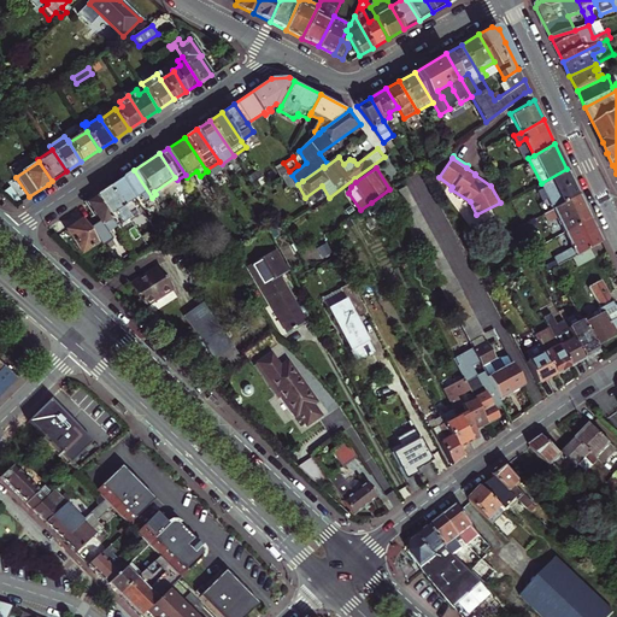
[(540,183),(553,207),(556,206),(579,193),(566,169),(541,183),(540,183)]
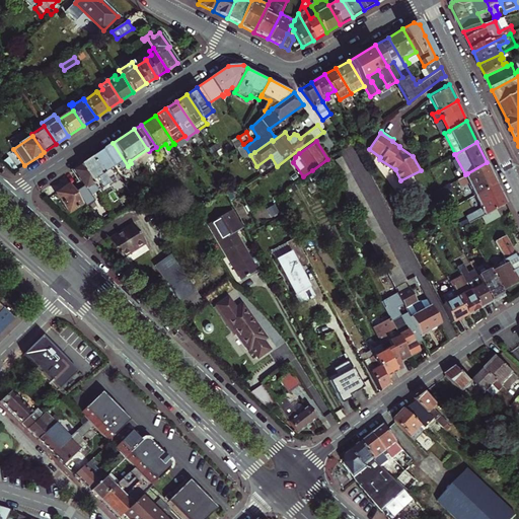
[(102,150),(115,167),(119,164),(125,174),(131,170),(128,166),(113,143),(102,150)]
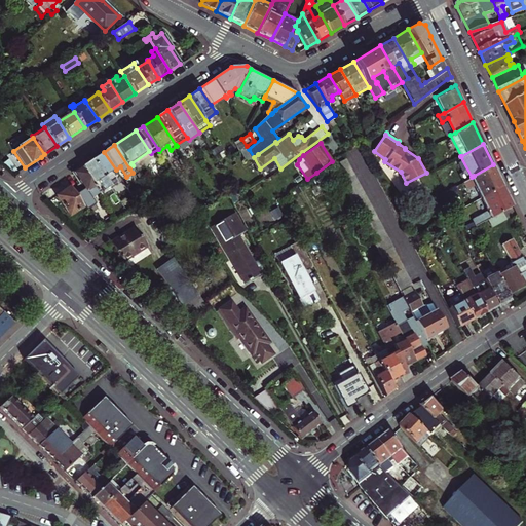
[(111,173),(116,170),(104,152),(92,159),(111,187),(118,183),(111,173)]
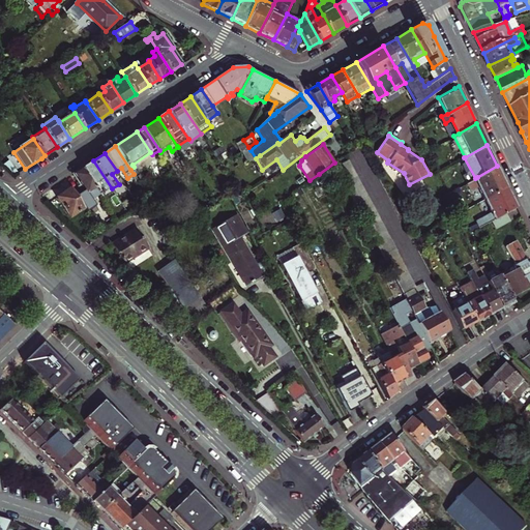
[(467,182),(475,178),(464,157),(455,162),(467,182)]
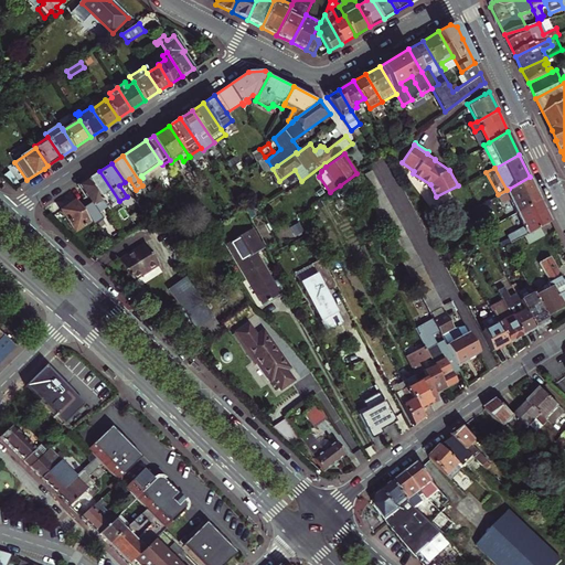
[(426,304),(429,310),(443,304),(407,235),(372,170),(359,177),(398,252),(407,268),(426,304)]
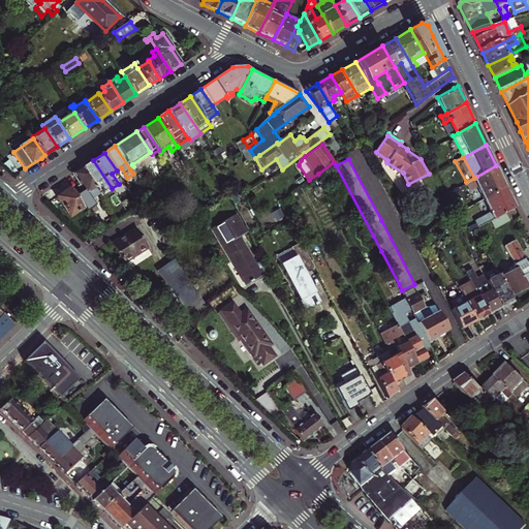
[(106,192),(112,188),(93,160),(83,167),(94,185),(99,182),(106,192)]
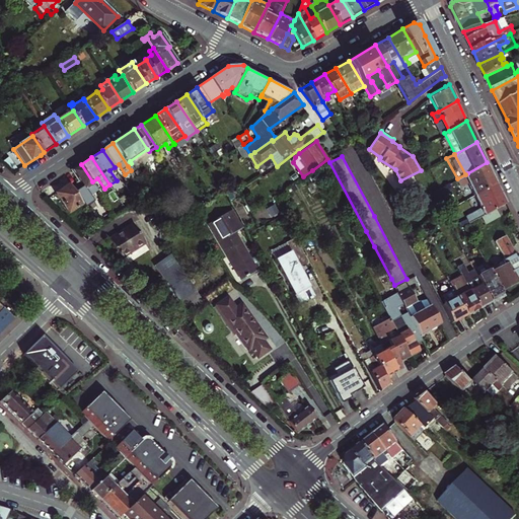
[(467,173),(465,174),(457,178),(461,186),(468,181),(474,194),(496,181),(487,162),(467,173)]
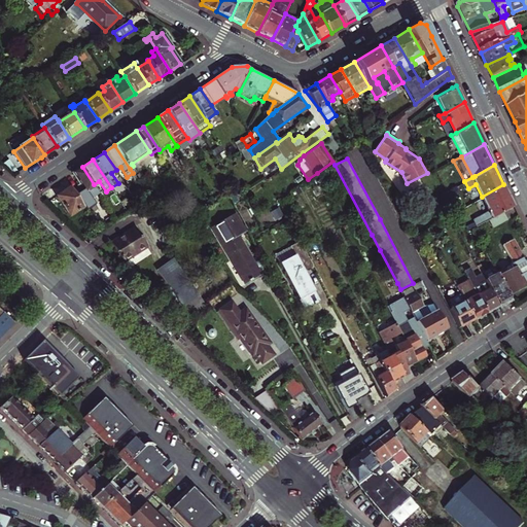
[(82,191),(76,196),(85,208),(95,202),(93,199),(100,194),(94,184),(82,167),(73,173),(81,185),(79,186),(82,191)]
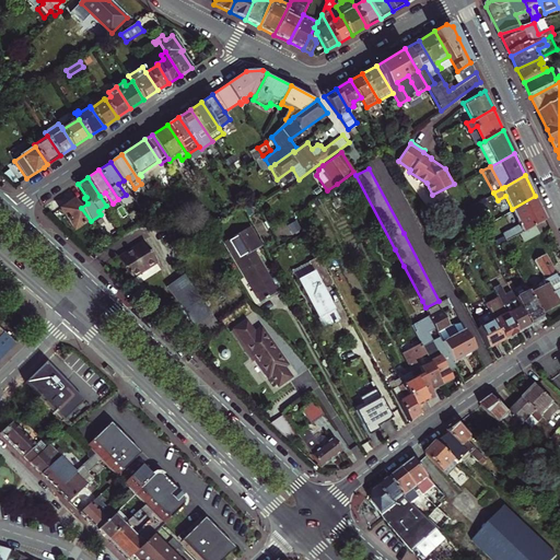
[(535,196),(512,209),(518,221),(502,231),(504,234),(494,240),(497,244),(521,231),(534,224),(546,218),(543,212),(535,196)]
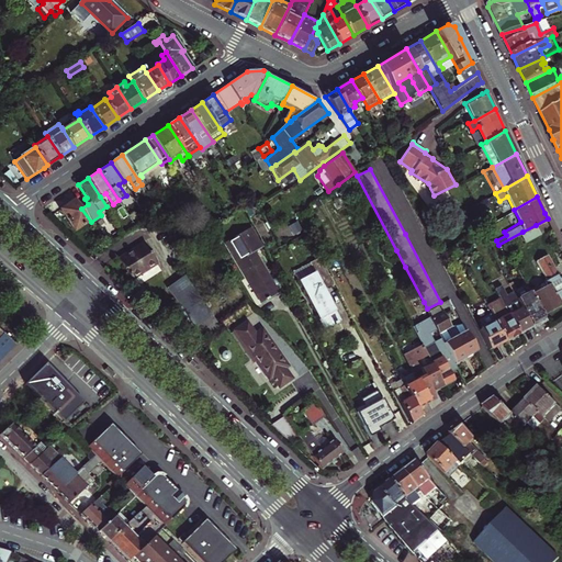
[(76,232),(91,222),(81,209),(76,200),(62,210),(76,232)]
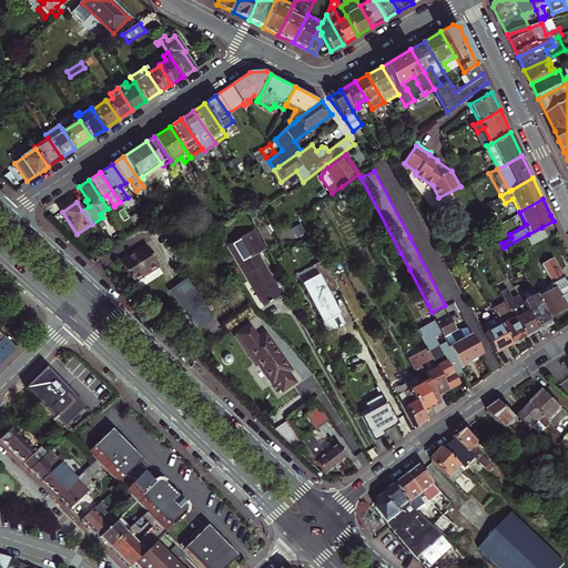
[(209,232),(216,244),(224,240),(216,227),(215,229),(209,232)]
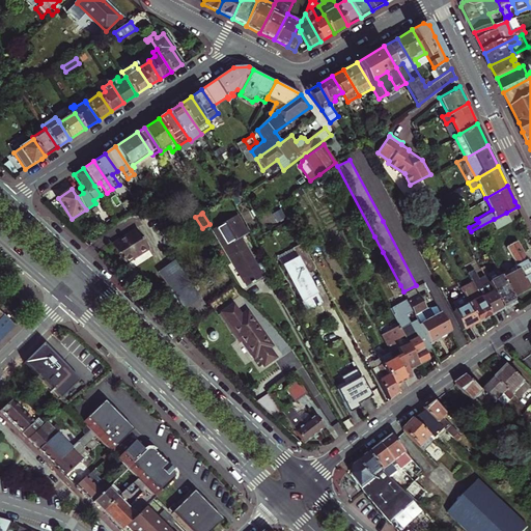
[(510,220),(506,213),(494,219),(497,226),(510,220)]
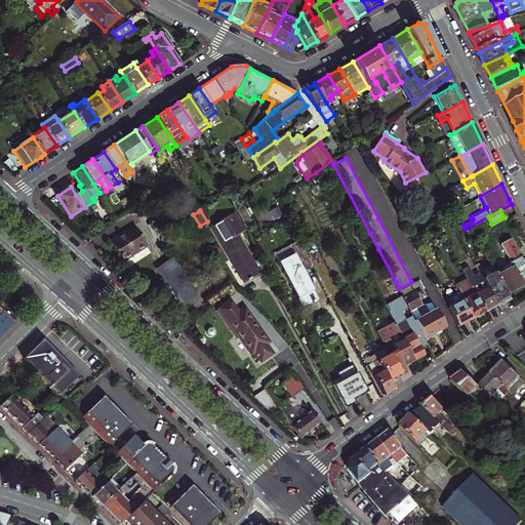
[(245,230),(234,213),(212,227),(252,290),(267,280),(239,234),(245,230)]
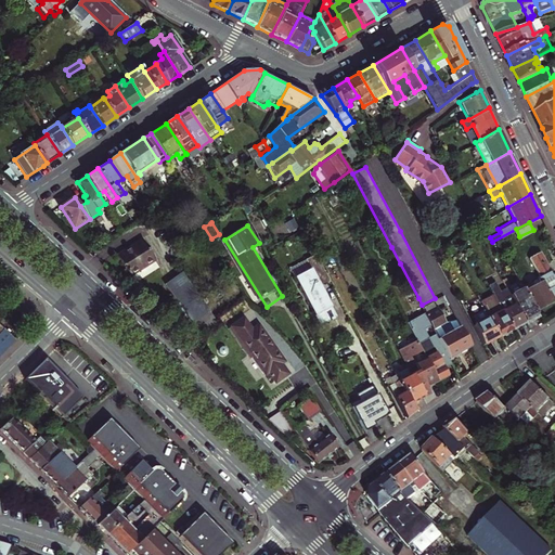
[(141,240),(117,257),(131,278),(155,260),(141,240)]
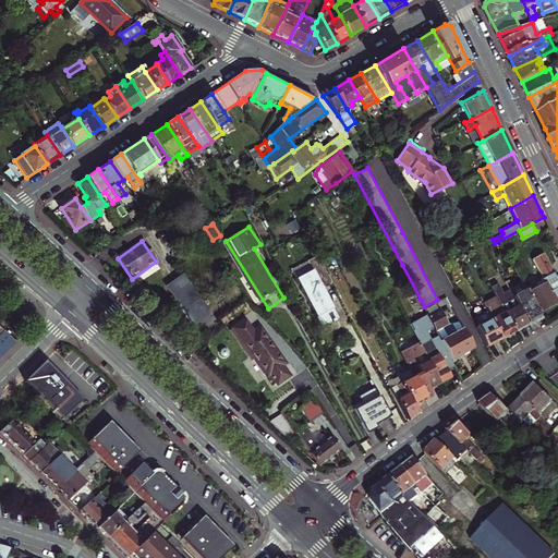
[(528,292),(540,313),(557,301),(557,276),(557,275),(556,275),(554,271),(554,270),(543,251),(532,256),(543,276),(541,278),(544,283),(528,292)]
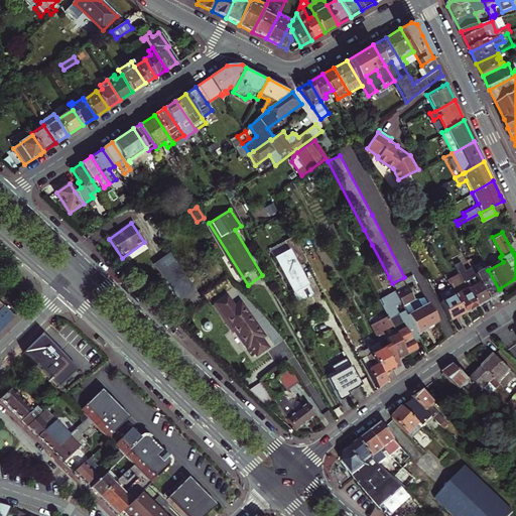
[(309,261),(295,236),(271,249),(299,301),(308,296),(309,297),(312,295),(312,294),(315,293),(300,265),(309,261)]
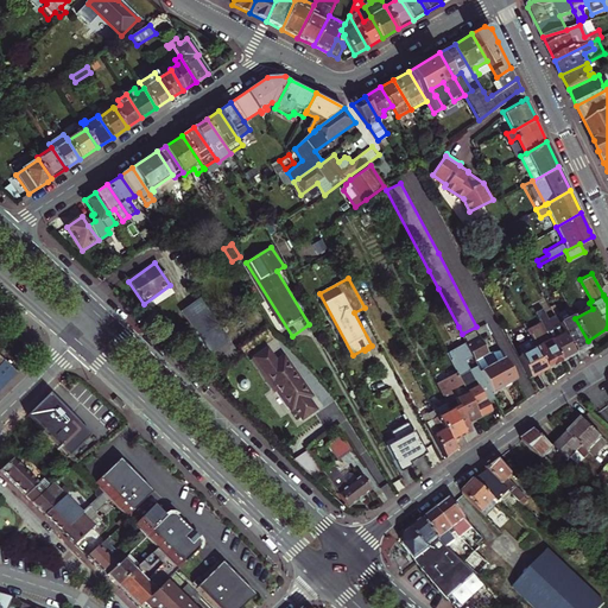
[(214,348),(228,339),(201,301),(182,314),(210,350),(214,348)]
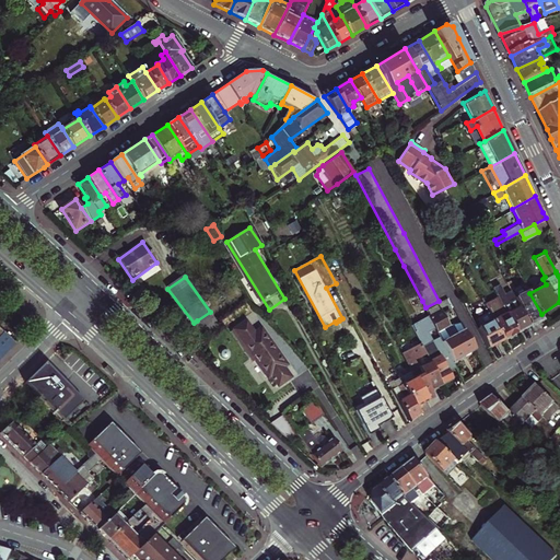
[(499,298),(517,333),(532,325),(516,298),(509,302),(500,286),(494,288),(499,298)]
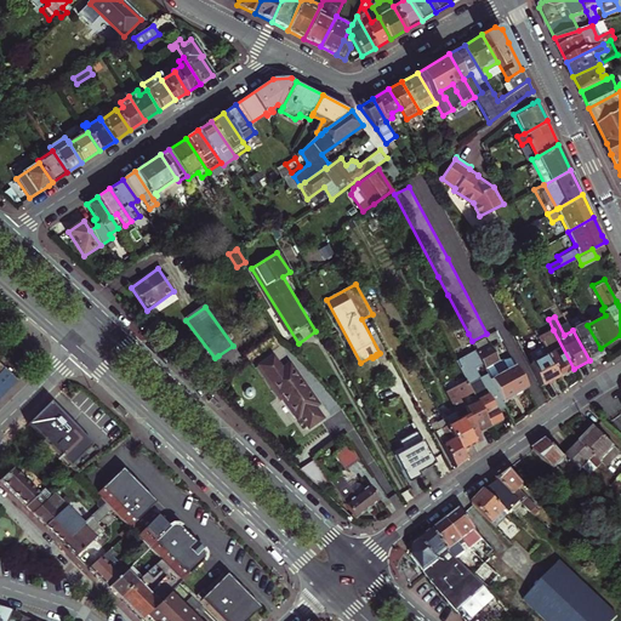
[(603,353),(600,348),(587,325),(586,323),(573,330),(590,360),(603,353)]
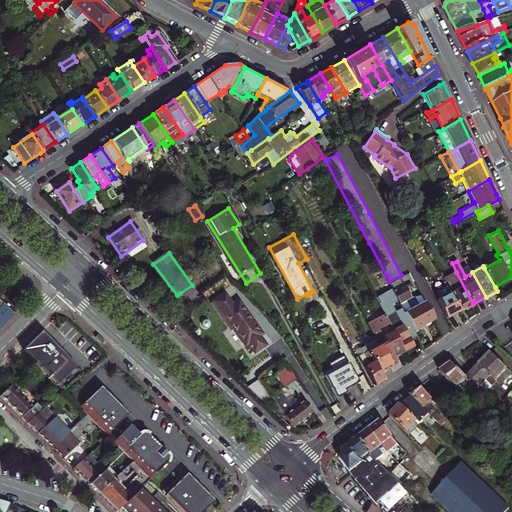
[(448,285),(462,310),(473,304),(456,272),(445,278),(448,285)]
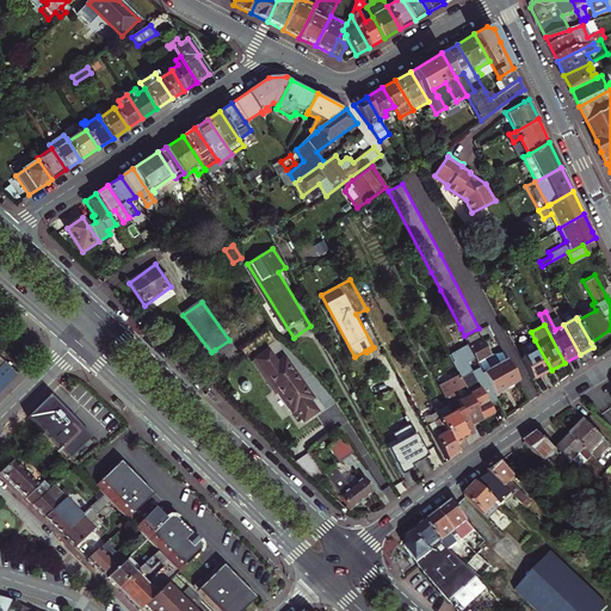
[(464,335),(461,328),(442,338),(460,374),(466,384),(469,392),(483,418),(494,412),(491,403),(499,399),(494,392),(485,372),(477,360),(473,351),(466,356),(461,346),(468,343),(466,337),(464,335)]
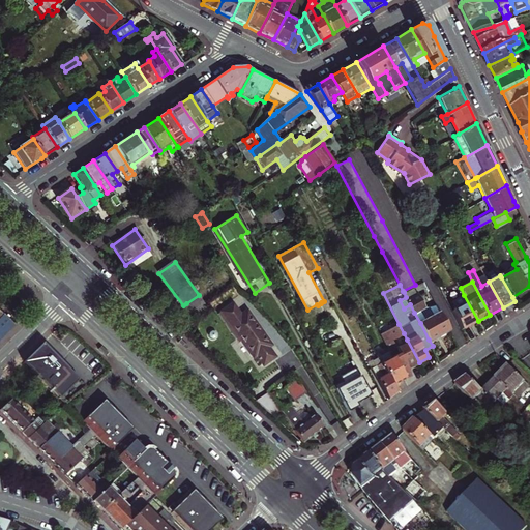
[(233,302),(231,298),(237,294),(232,286),(216,295),(224,307),(233,302)]
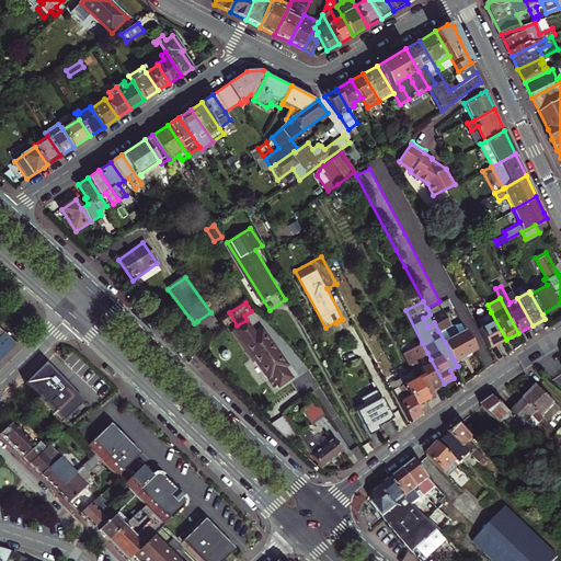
[(430,315),(431,317),(444,310),(439,302),(427,309),(430,315)]
